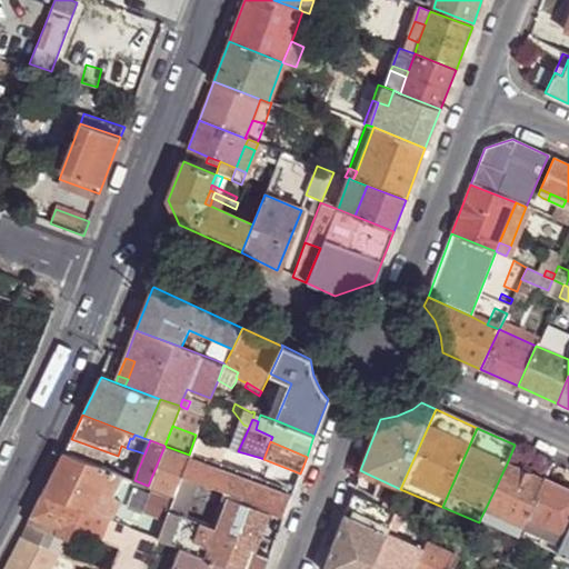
[(148,486),(173,495),(180,476),(181,473),(189,455),(165,446),(148,486)]
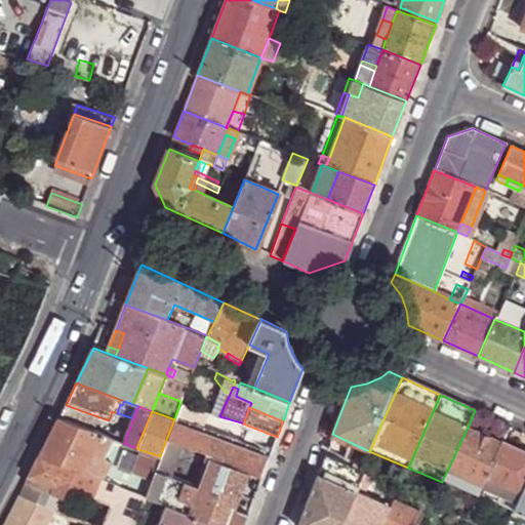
[(174,419),(167,437),(206,453),(212,455),(218,457),(242,468),(248,470),(263,475),(269,458),(261,455),(212,436),(214,432),(175,416),(174,419)]
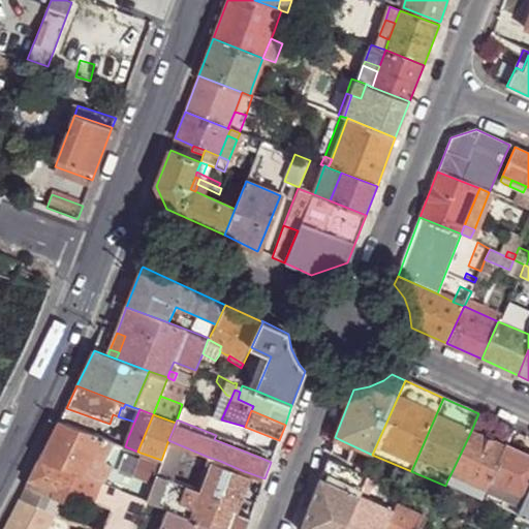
[(40,458),(147,499),(161,460),(137,452),(125,446),(113,442),(59,422),(40,458)]
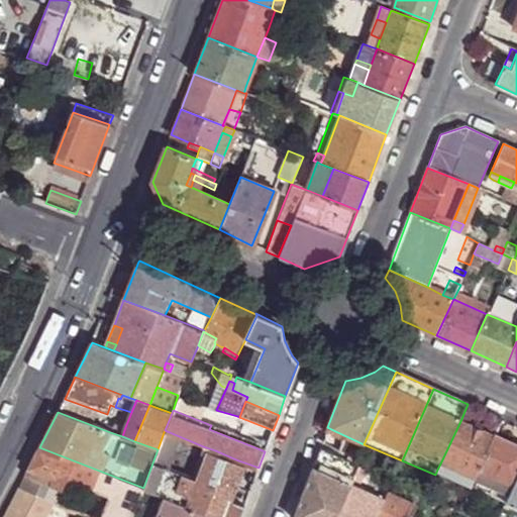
[(237,416),(223,412),(221,417),(235,421),(237,416)]
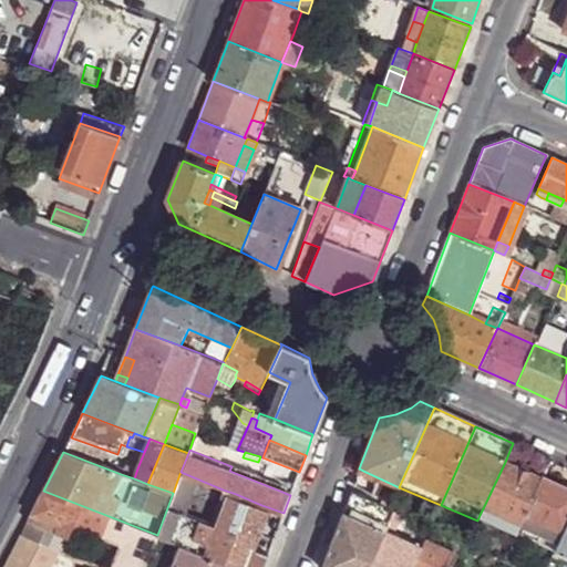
[(484,506),(522,523),(526,514),(543,478),(505,462),(484,506)]
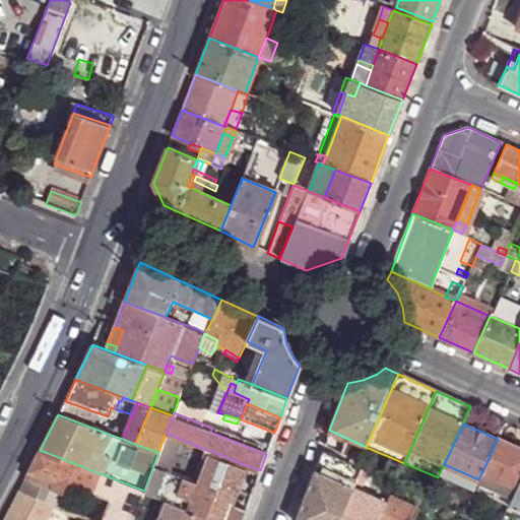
[(114,425),(111,435),(123,439),(126,430),(114,425)]
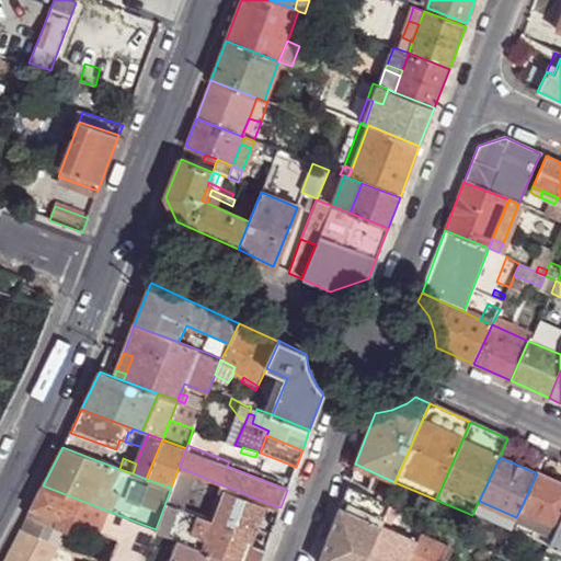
[(156,529),(155,530),(178,539),(203,549),(215,519),(207,517),(182,506),(194,476),(178,469),(171,488),(156,529)]
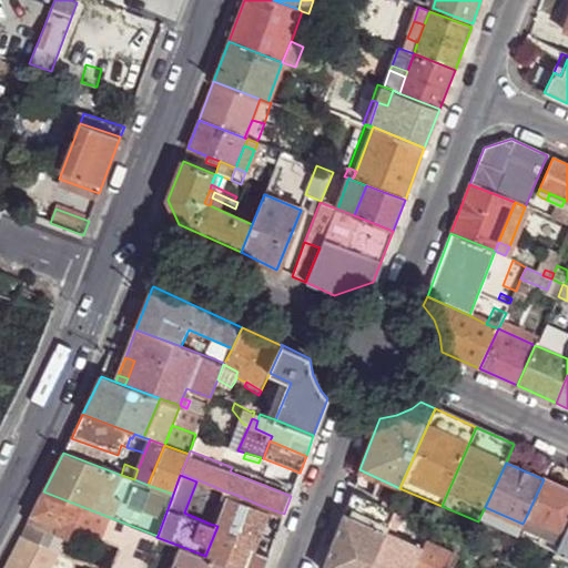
[(527,515),(564,531),(567,519),(567,489),(544,479),(527,515)]
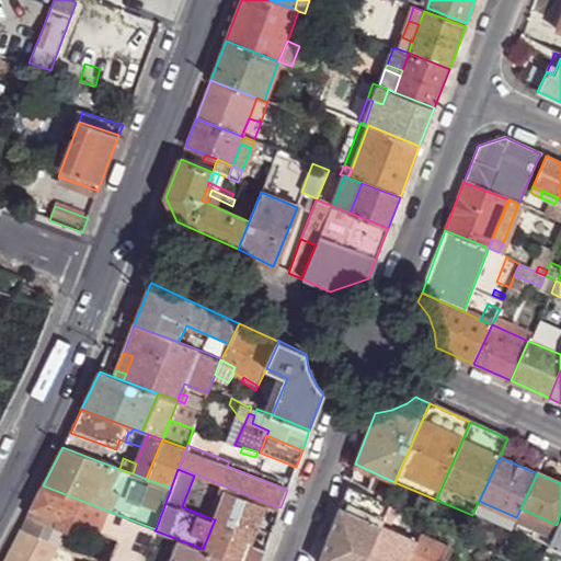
[(207,517),(215,519),(226,490),(227,487),(220,484),(207,517)]
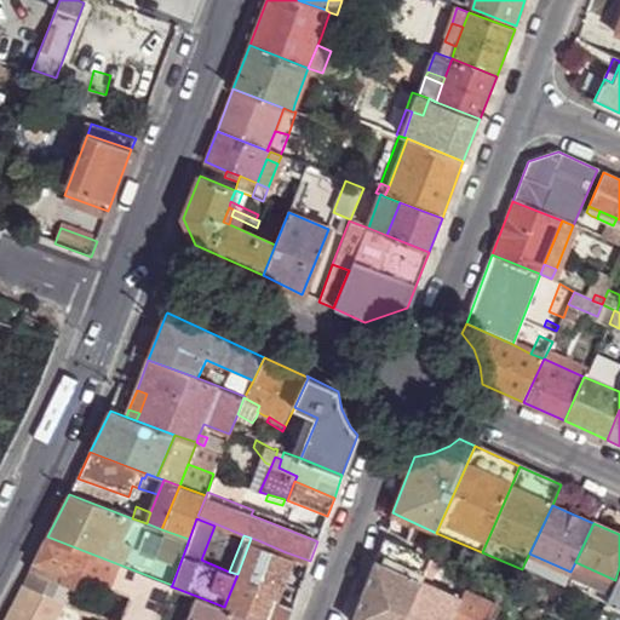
[(47,537),(23,584),(42,592),(49,580),(73,590),(81,574),(132,597),(122,619),(158,619),(171,586),(172,585),(47,537)]
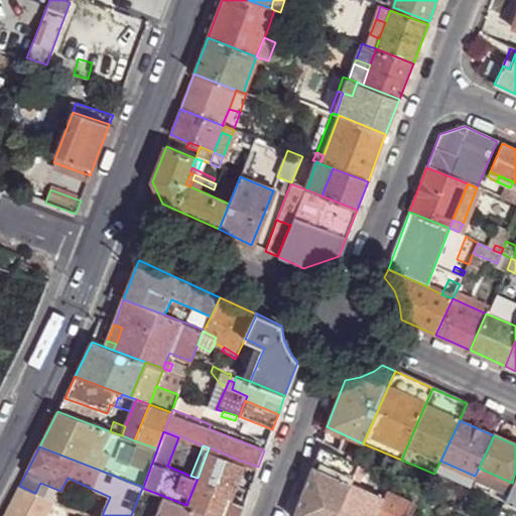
[(318,447),(292,515),(335,515),(338,511),(348,491),(354,476),(359,466),(355,464),(346,460),(318,447)]
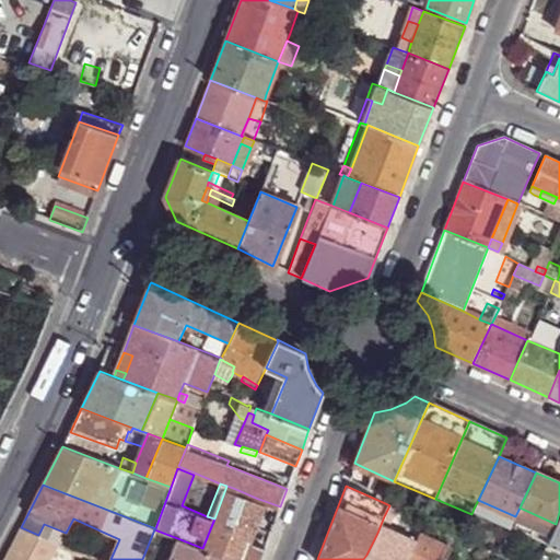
[(385,503),(389,490),(381,487),(375,499),(385,503)]
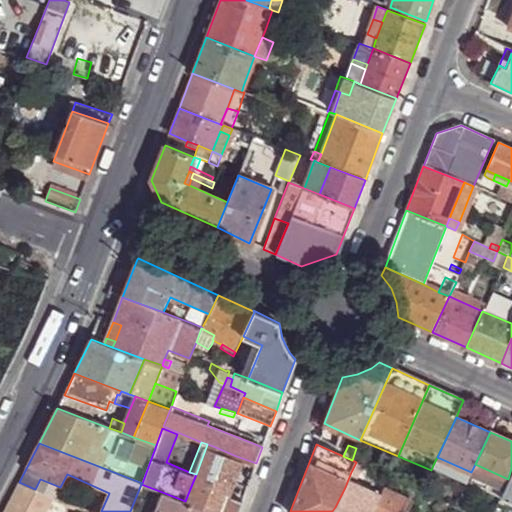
[(236,456),(213,446),(212,449),(199,485),(221,494),(222,493),(228,477),(236,456)]
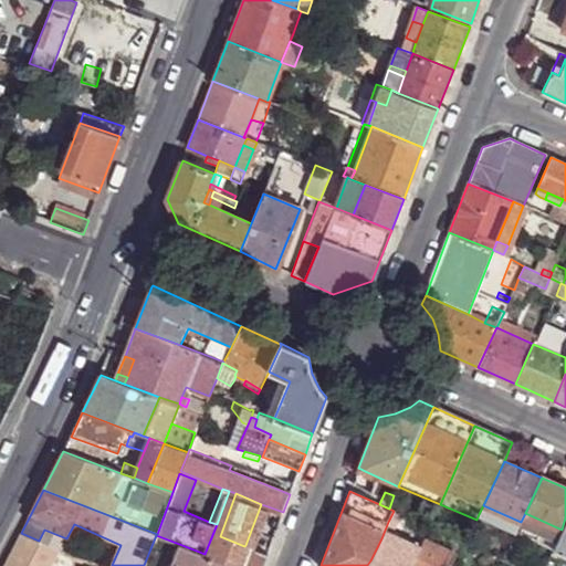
[(233,565),(261,565),(268,553),(252,547),(245,545),(244,546),(220,536),(234,496),(228,494),(217,524),(205,554),(233,565)]
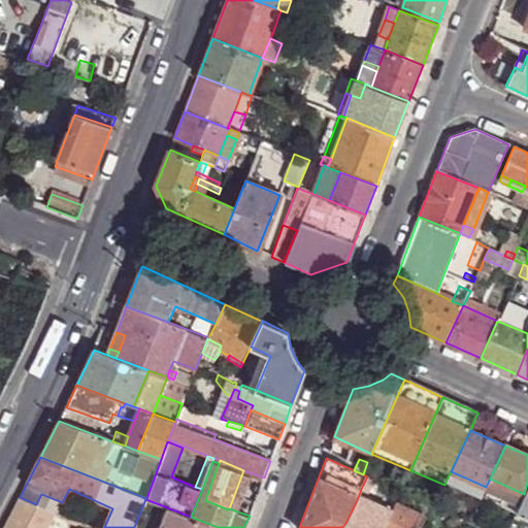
[(250,472),(243,470),(235,492),(241,494),(250,472)]
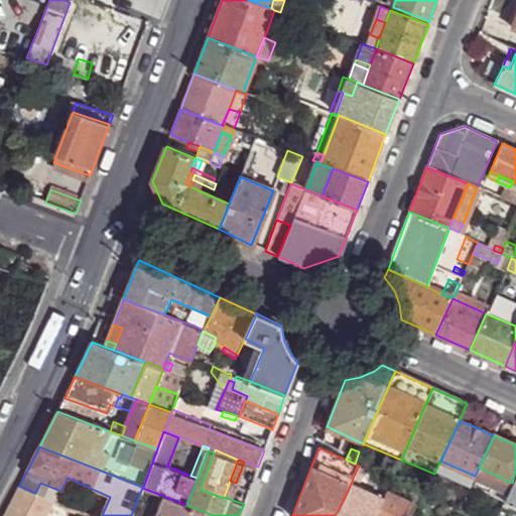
[(436,469),(471,484),(474,478),(475,476),(440,461),(436,469)]
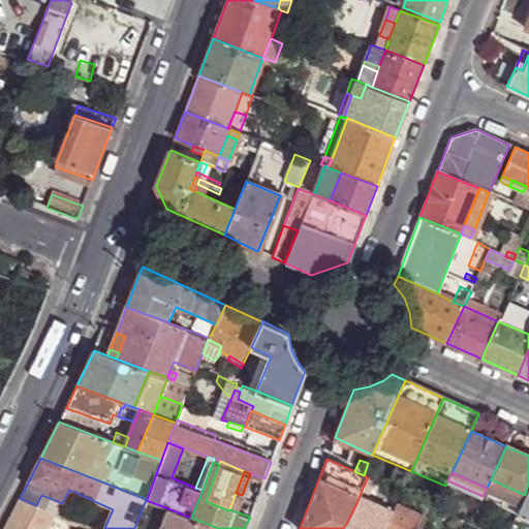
[(373,480),(368,477),(363,488),(368,490),(373,480)]
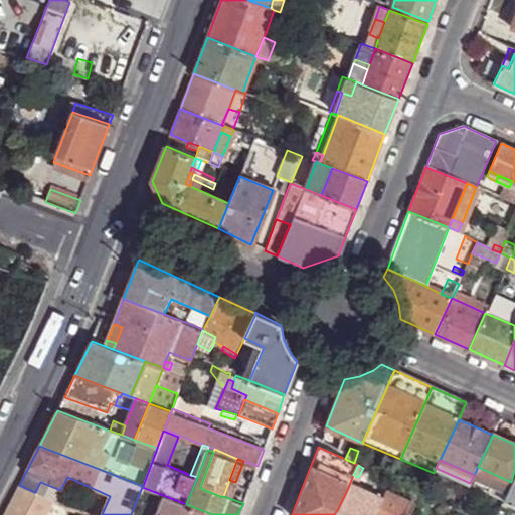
[(491,485),(507,492),(512,482),(511,482),(478,467),(474,475),(473,477),(475,478),(491,485)]
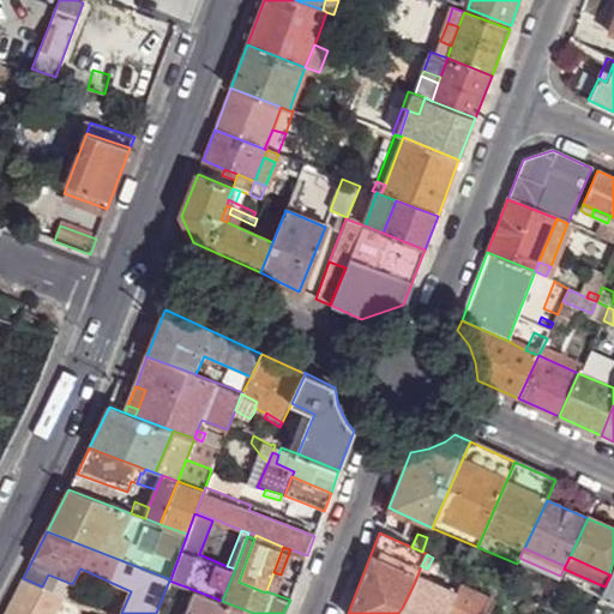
[(427,569),(421,566),(414,584),(420,587),(426,577),(428,572),(426,571),(427,569)]
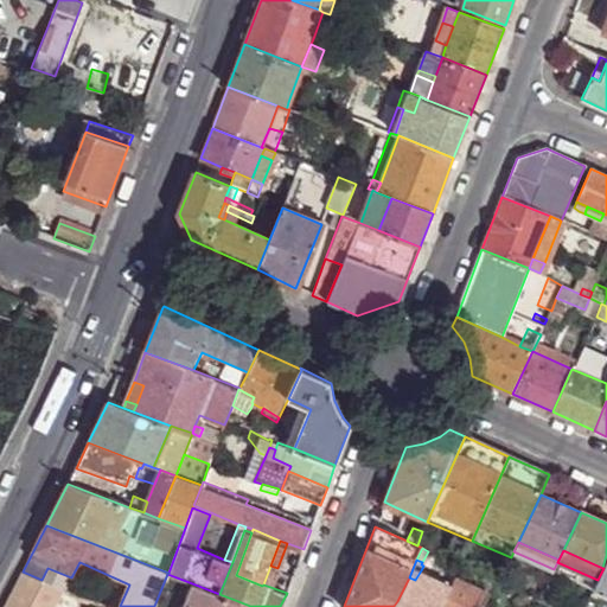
[(606,598),(606,560),(604,568),(598,580),(592,592),(606,598)]
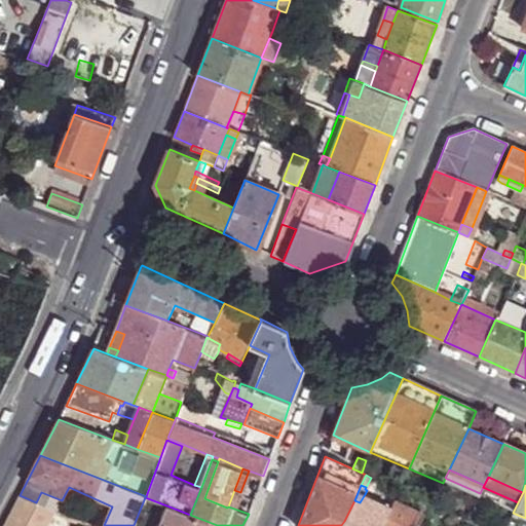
[(498,503),(501,495),(485,488),(482,495),(498,503)]
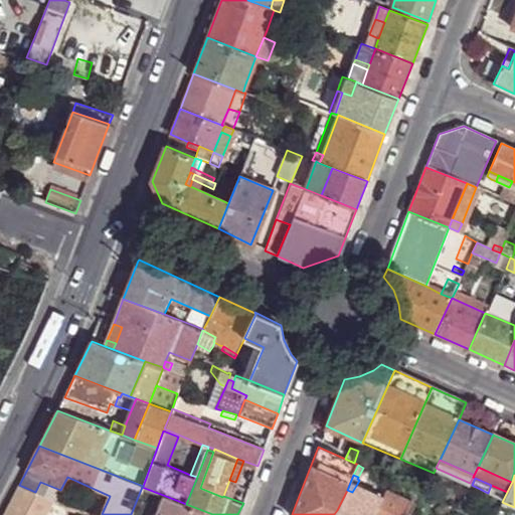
[(235,482),(229,480),(223,496),(229,498),(235,482)]
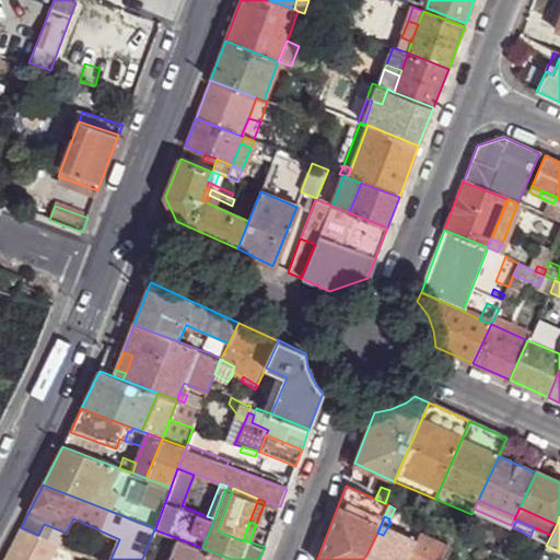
[(388,526),(383,535),(406,546),(410,536),(388,526)]
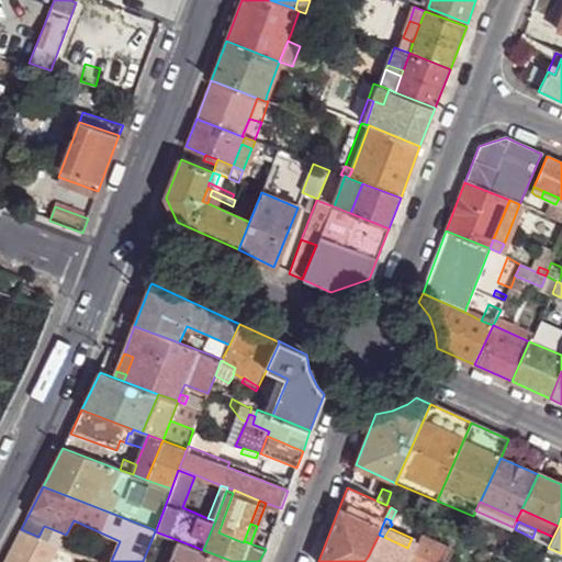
[(21,529),(3,561),(47,561),(57,544),(38,537),(21,529)]
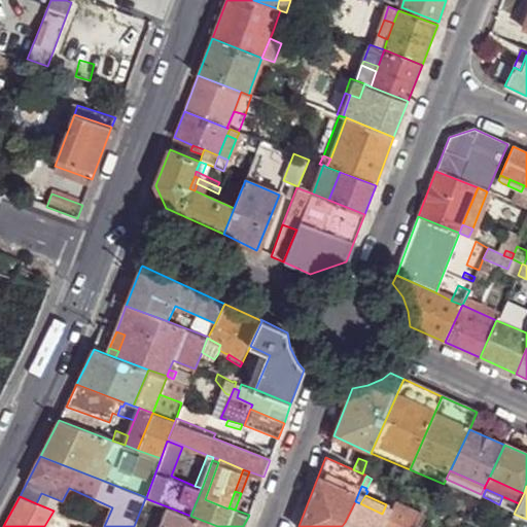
[(360,503),(355,501),(345,522),(356,526),(382,526),(388,517),(382,514),(360,503)]
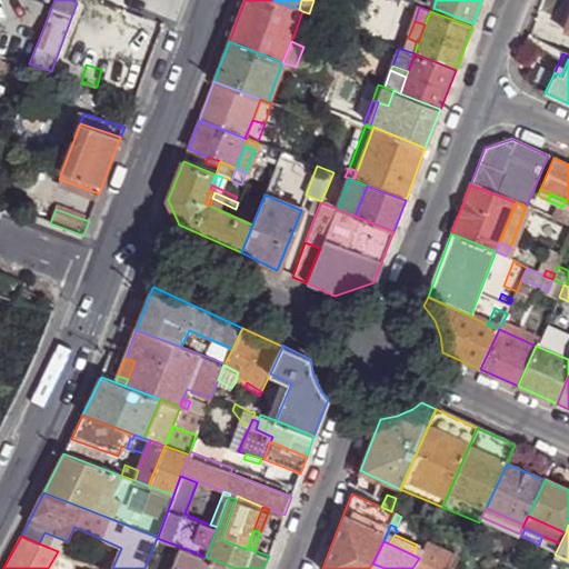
[(463,556),(468,547),(457,541),(452,550),(455,550),(463,556)]
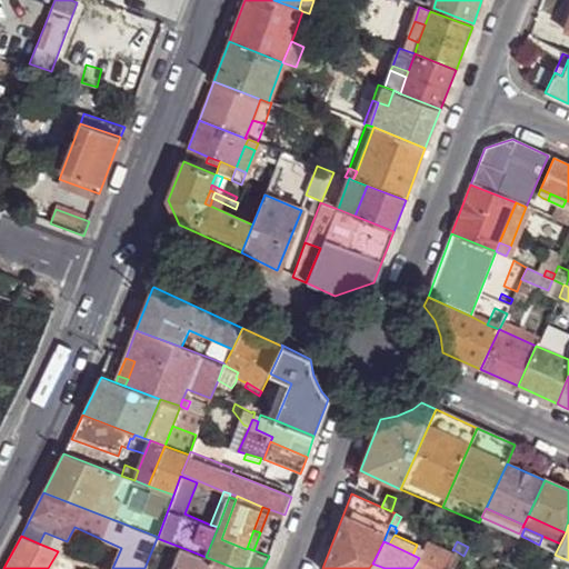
[(452,555),(426,542),(423,548),(419,558),(412,568),(455,568),(460,558),(452,555)]
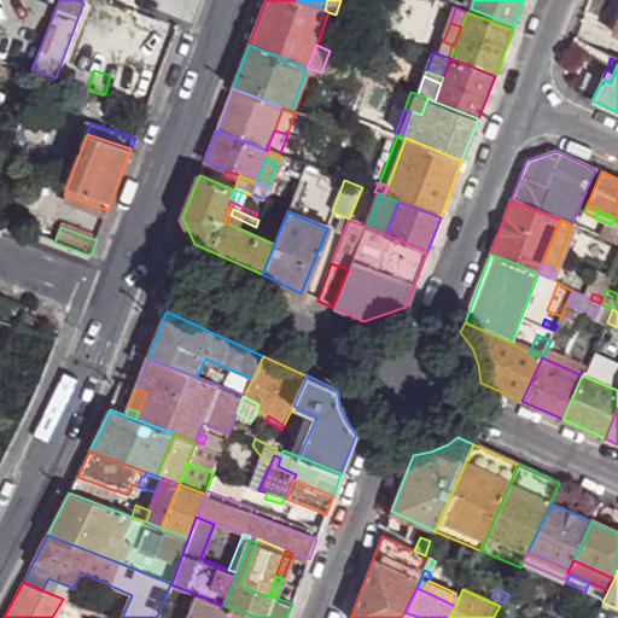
[(455,606),(460,595),(453,592),(448,602),(455,606)]
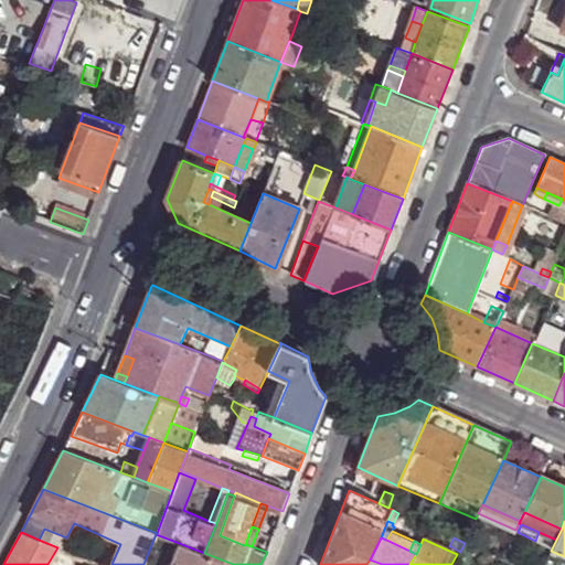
[(233,564),(204,553),(179,543),(170,564),(233,564)]
